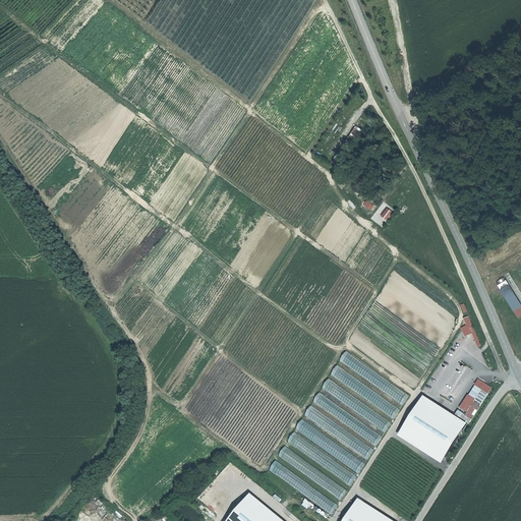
[(389,221),(395,213),(387,208),(382,217),(389,221)]
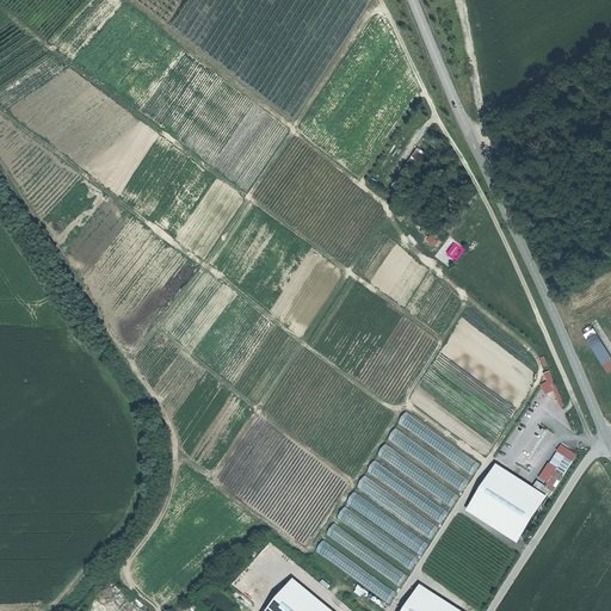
[(586,341),(603,365),(608,362),(610,359),(594,335),(586,341)]
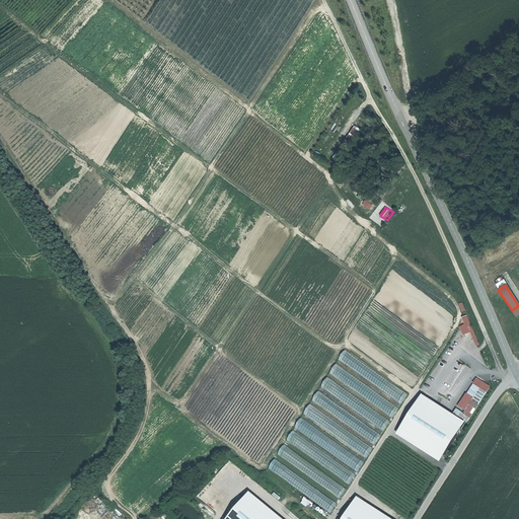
[(463,335),(471,332),(476,346),(479,344),(468,314),(462,316),(465,324),(460,326),(463,335)]
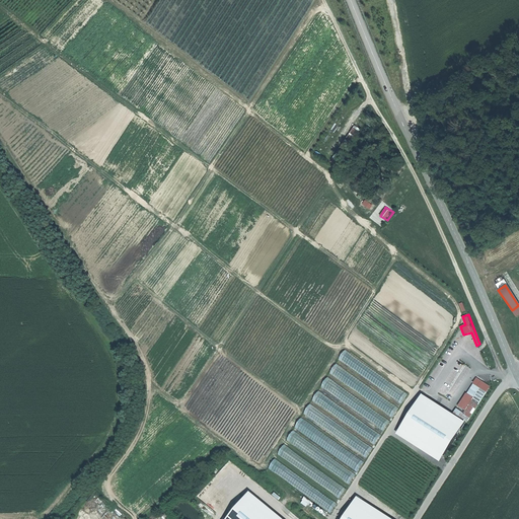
[(346,350),(339,359),(402,403),(409,393),(346,350)]
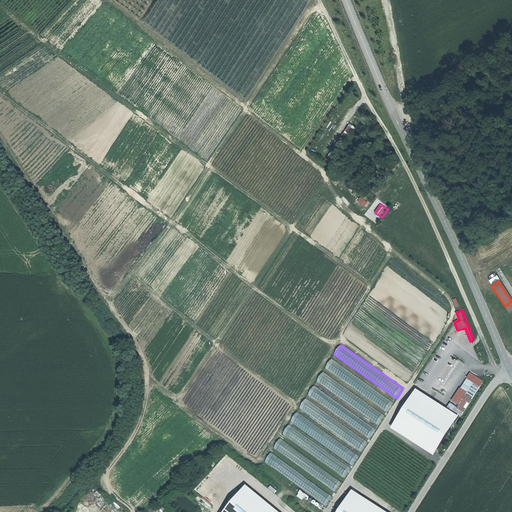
[(333,359),(326,368),(388,412),(395,402),(333,359)]
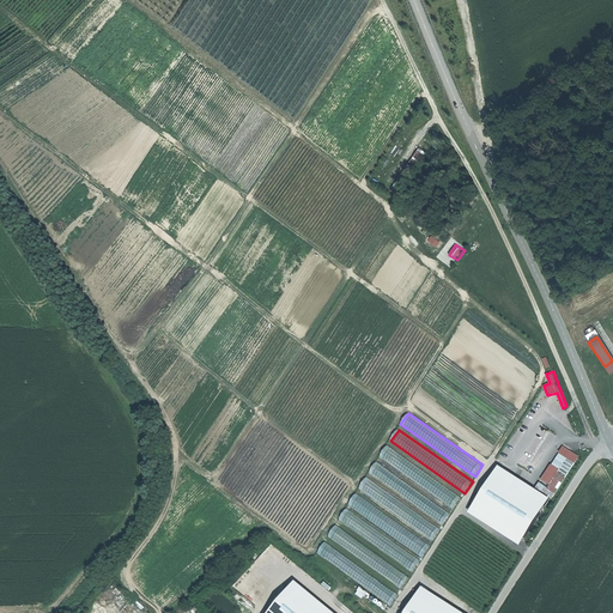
[(388,445),(380,456),(455,509),(463,497),(388,445)]
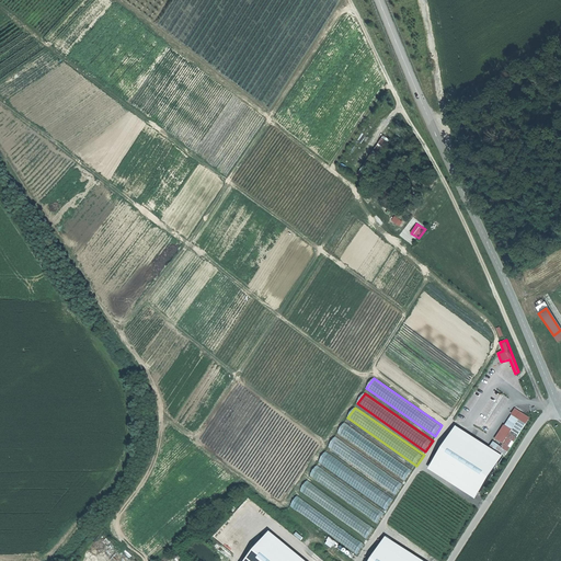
[(345,422),(338,432),(407,480),(414,469),(345,422)]
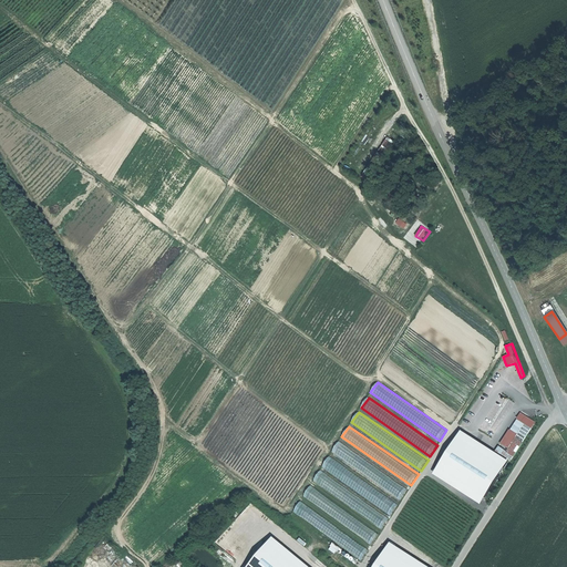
[(508,460),(462,430),(434,474),(481,504),(508,460)]
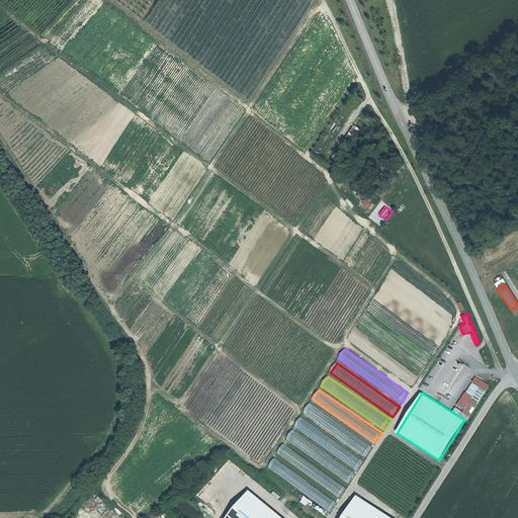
[(311,403),(304,413),(367,456),(373,446),(311,403)]
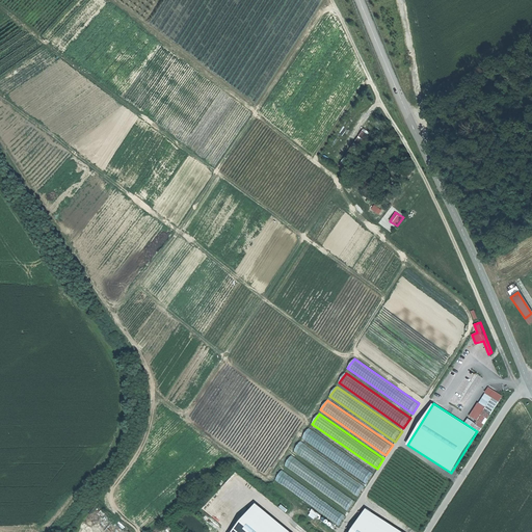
[(310,427),(302,437),(368,482),(375,473),(310,427)]
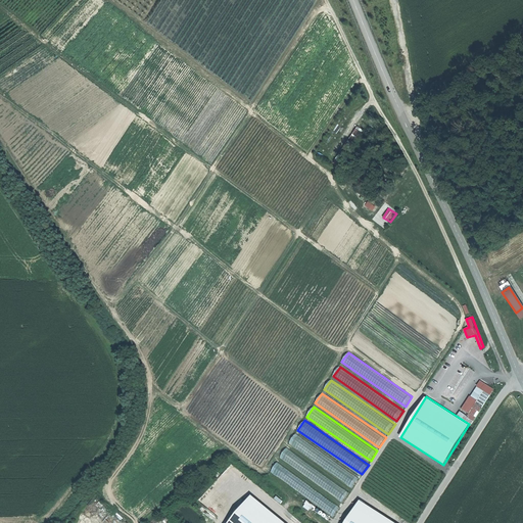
[(296,434),(289,443),(353,488),(361,478),(296,434)]
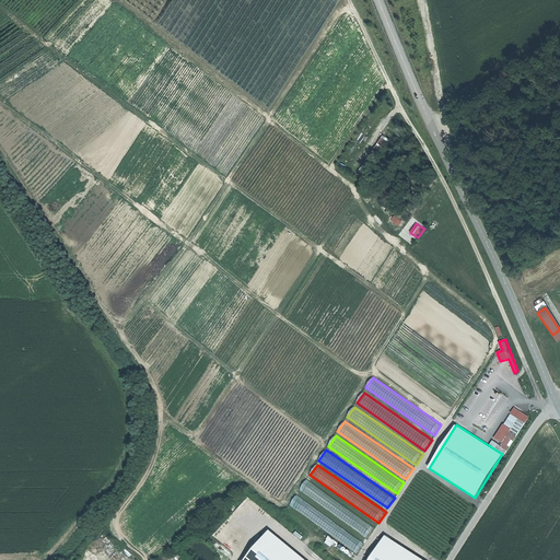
[(307,479),(300,490),(369,537),(376,527),(307,479)]
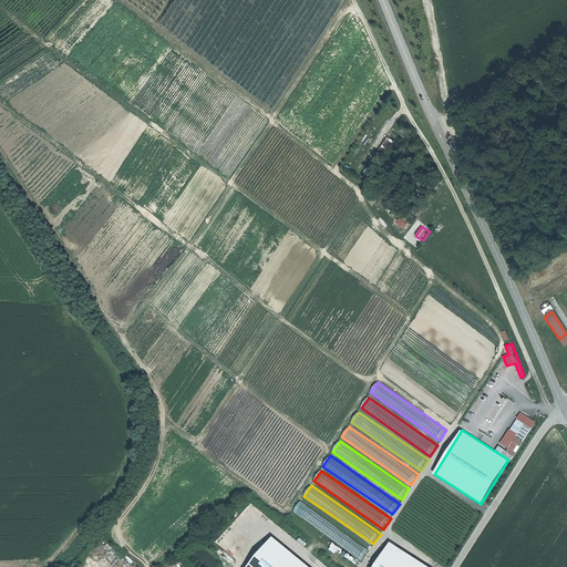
[(301,501),(294,512),(363,559),(370,549),(301,501)]
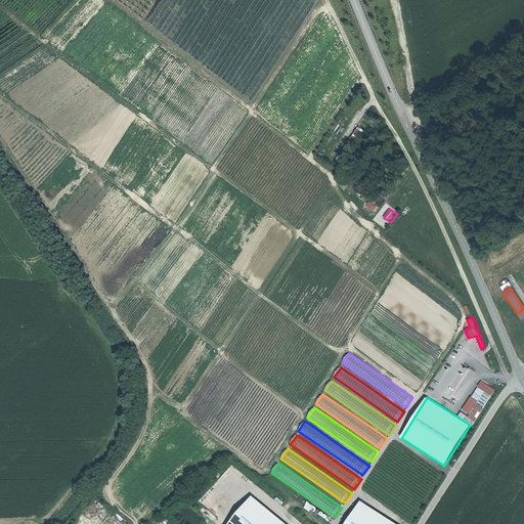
[(396,523),(361,501),(346,523),(396,523)]
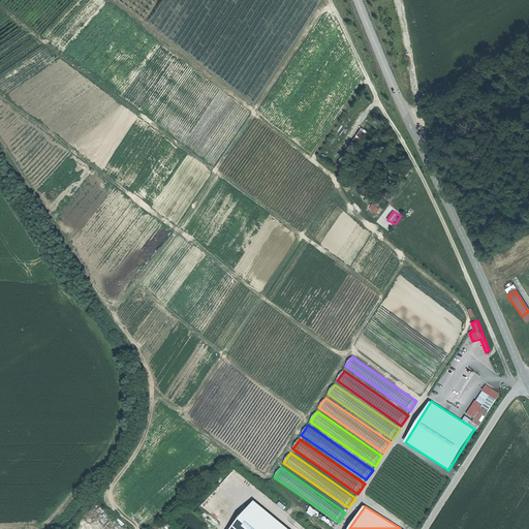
[(277,528),(251,507),(232,528),(277,528)]
